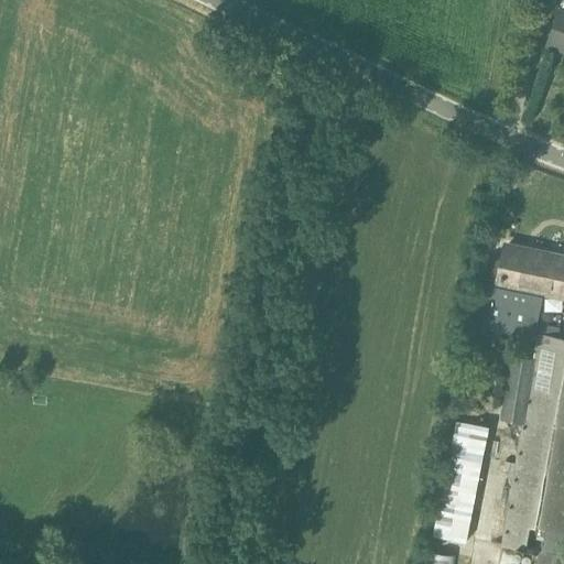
[(563,0),(546,46),(563,53),(563,0)]
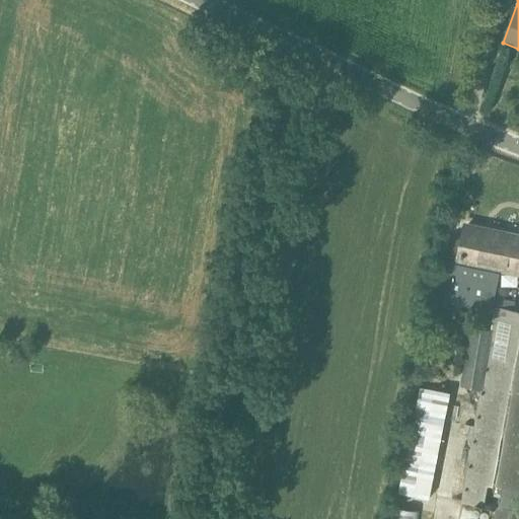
[(518,237),(467,226),(460,261),(461,261),(460,264),(447,261),(439,300),(493,311),(499,279),(497,278),(499,269),(518,272),(518,237)]
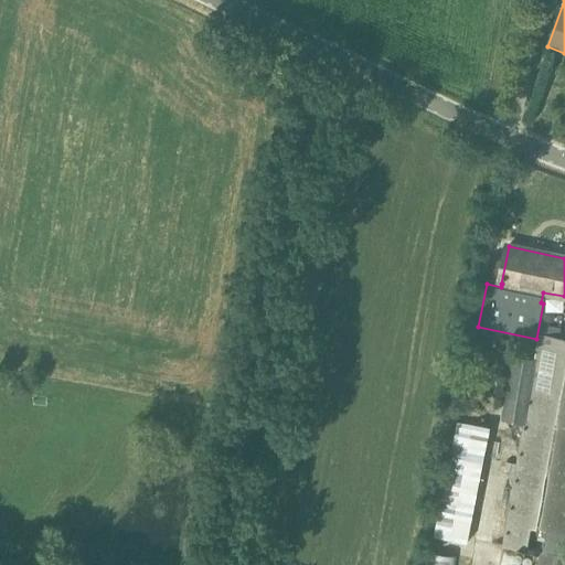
[(541,324),(534,360),(513,356),(501,422),(523,425),(503,546),(539,552),(535,564),(564,564),(564,339),(561,338),(563,328),(541,324)]
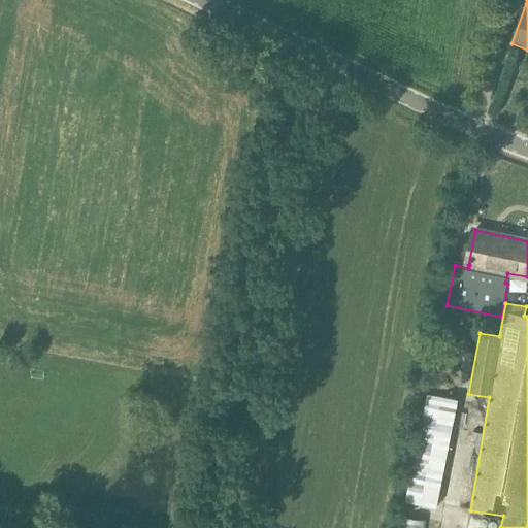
[(436,507),(458,399),(427,393),(405,501),(436,507)]
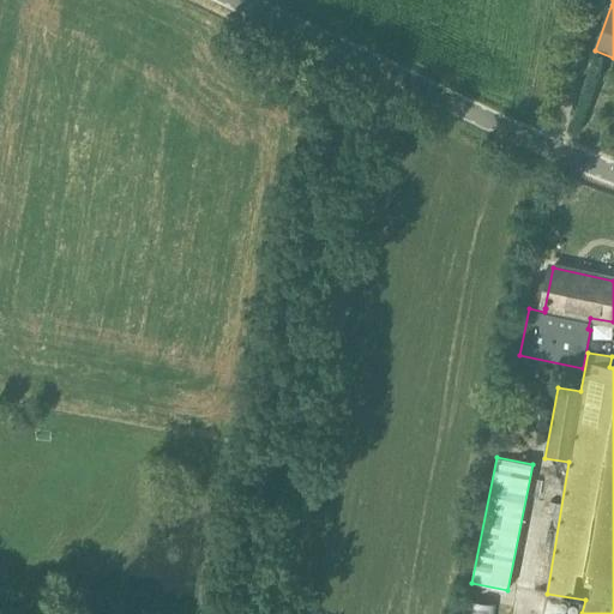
[(493,613),(494,605),(470,601),(468,613),(493,613)]
